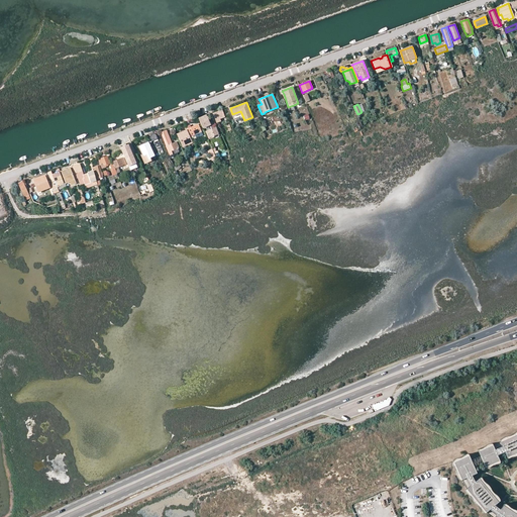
[(225,117),(222,110),(213,113),(216,122),(218,122),(217,119),(225,117)]
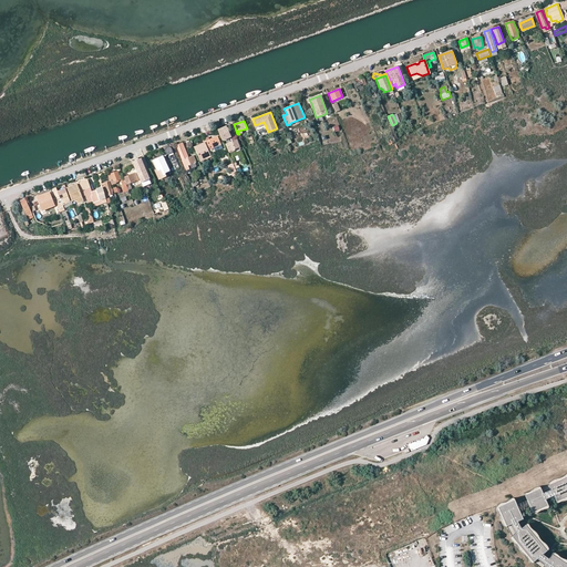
[(232,136),(227,125),(218,130),(223,141),(232,136)]
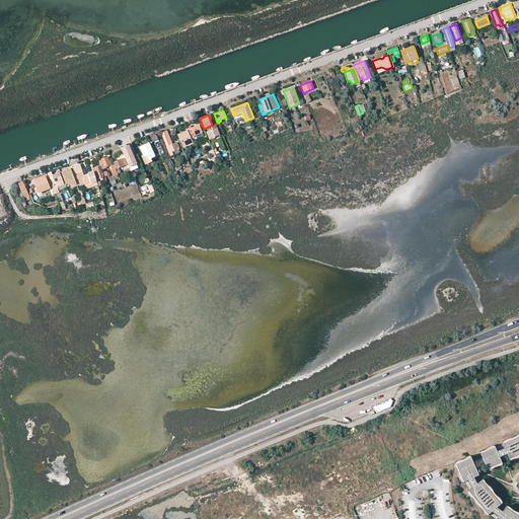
[(199,125),(190,129),(193,137),(202,132),(199,125)]
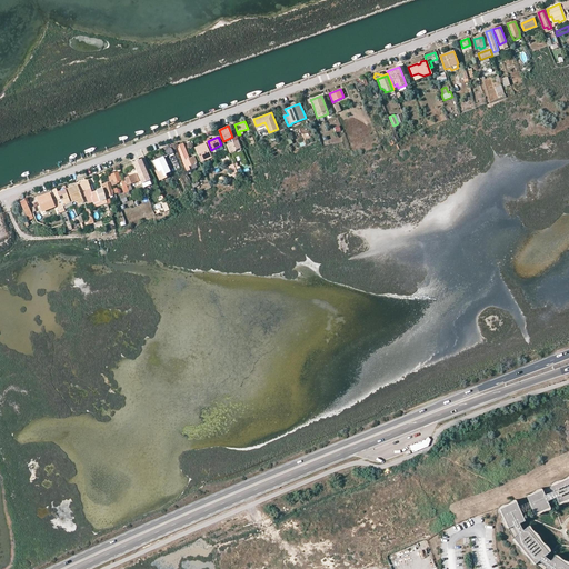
[(238,139),(227,145),(230,152),(233,150),(235,152),(237,151),(236,149),(241,147),(238,139)]
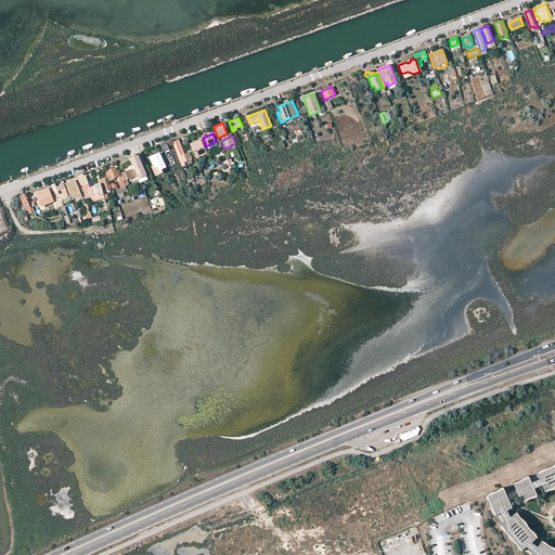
[(199,140),(190,144),(196,158),(203,155),(202,151),(204,150),(199,140)]
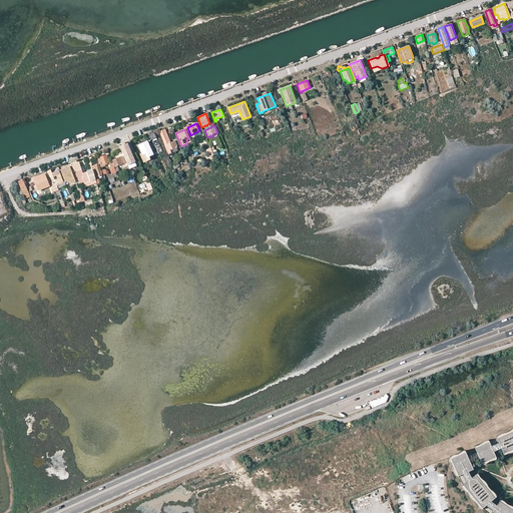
[(168,151),(178,146),(175,141),(171,142),(169,143),(163,130),(160,131),(166,147),(168,151)]
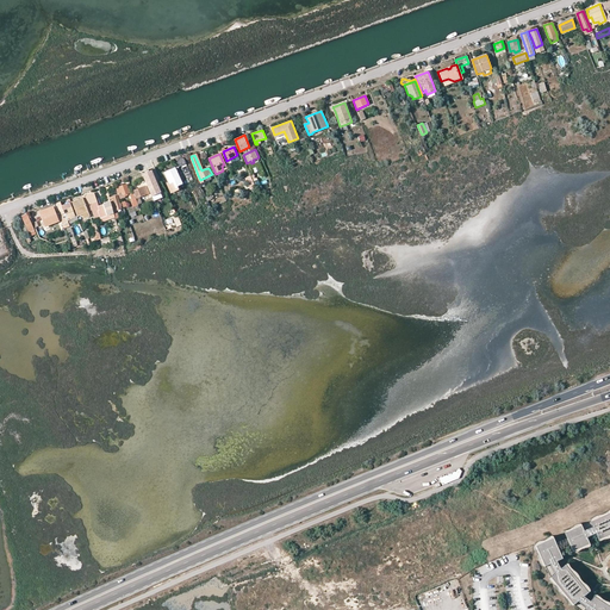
[(190,182),(194,180),(191,174),(188,167),(186,163),(185,161),(185,160),(184,159),(181,157),(179,159),(178,161),(178,162),(178,163),(179,167),(175,168),(184,185),(190,182)]
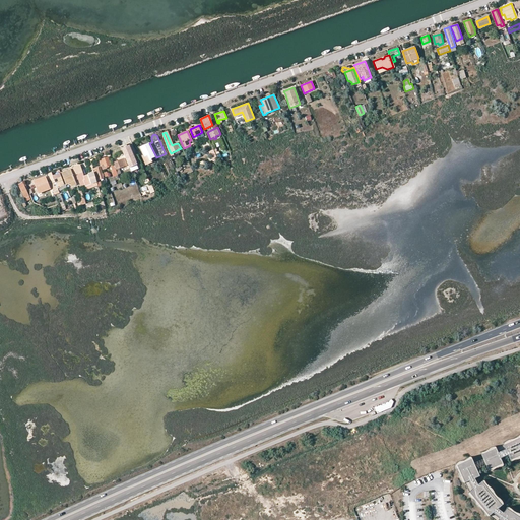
[(156,158),(156,157),(149,143),(148,144),(140,147),(144,155),(145,157),(143,158),(146,165),(156,158)]
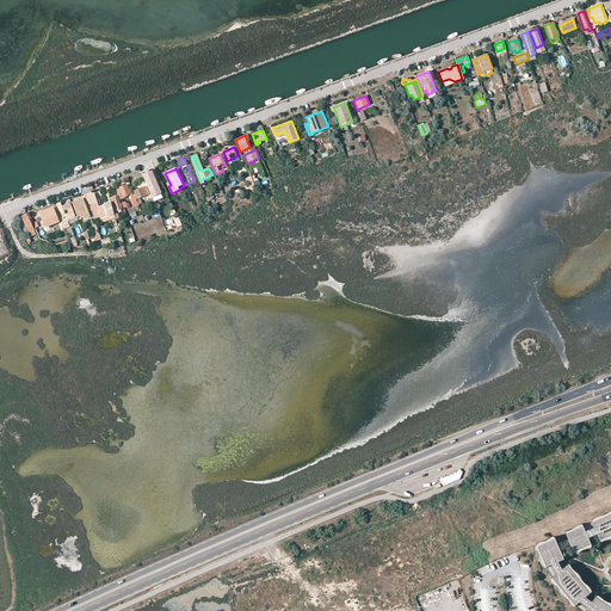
[(162,192),(153,170),(143,174),(153,196),(162,192)]
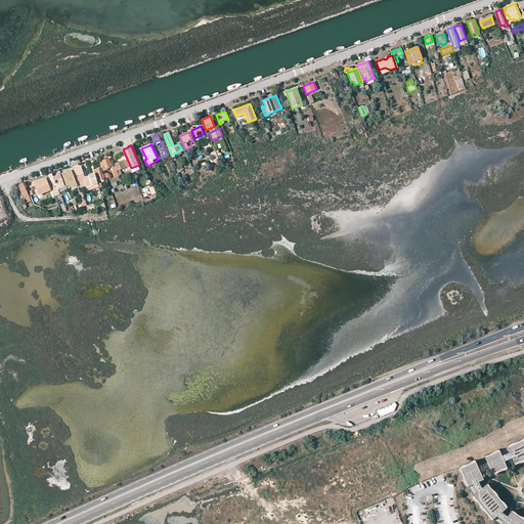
[(215,150),(211,153),(215,163),(219,161),(215,150)]
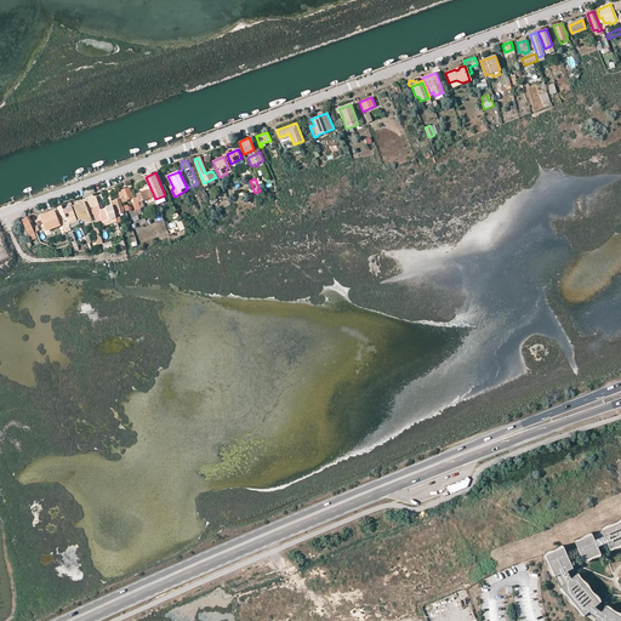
[(129,188),(121,191),(123,192),(119,193),(120,198),(124,197),(124,199),(127,198),(131,197),(130,192),(129,188)]
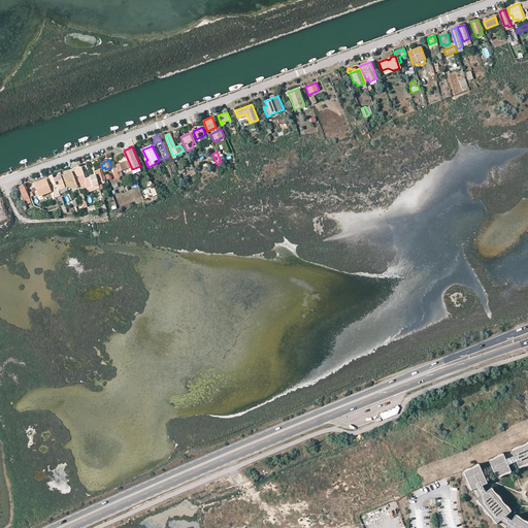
[(128,168),(126,162),(118,164),(116,165),(117,167),(119,171),(128,168)]
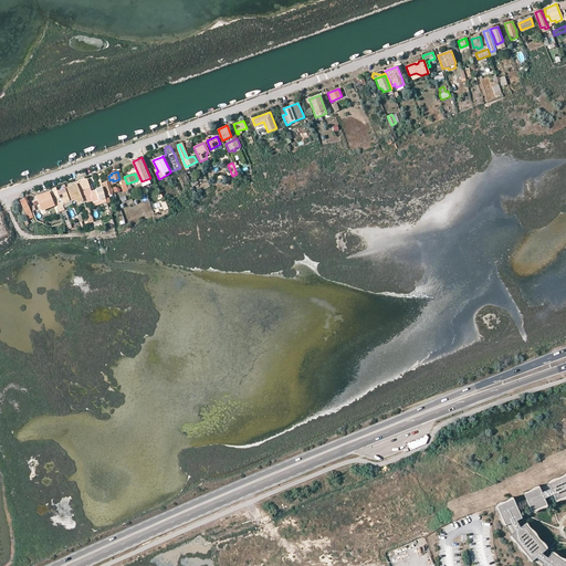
[(82,182),(79,184),(83,196),(86,195),(88,202),(93,200),(95,205),(107,200),(106,196),(103,186),(101,187),(92,190),(87,179),(81,181),(82,182)]
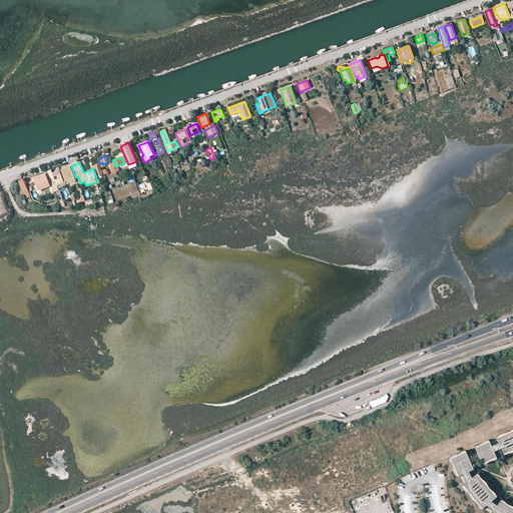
[(93,168),(96,177),(102,175),(98,164),(92,165),(93,168)]
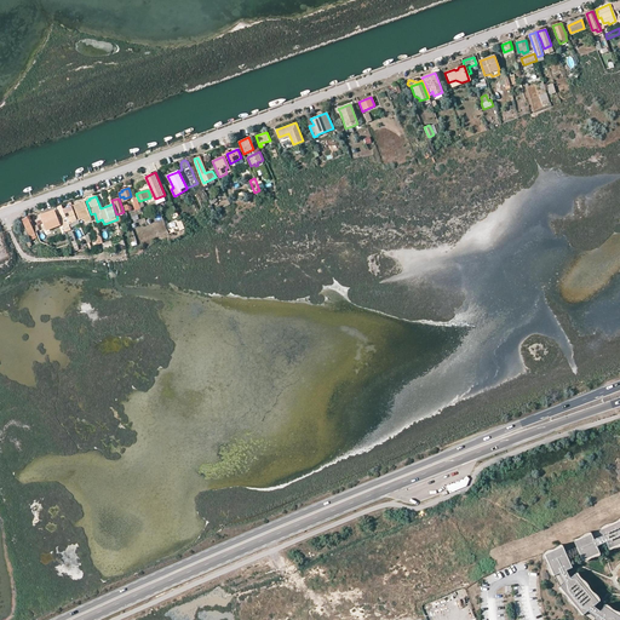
[(91,214),(86,201),(74,206),(79,219),(84,218),(86,223),(92,220),(90,214),(91,214)]
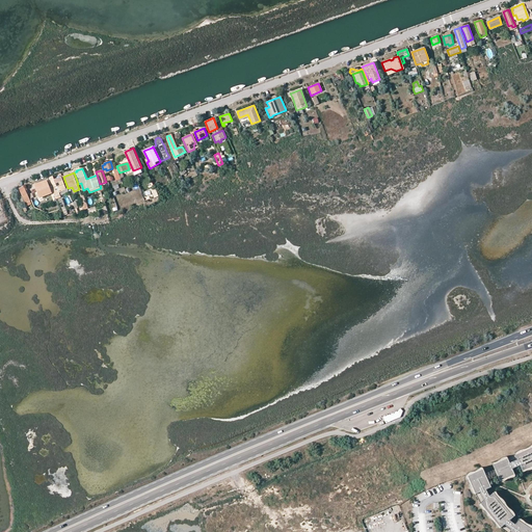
[(59,193),(57,190),(65,187),(61,177),(55,180),(53,176),(50,178),(53,185),(51,186),(55,196),(59,195),(59,193)]
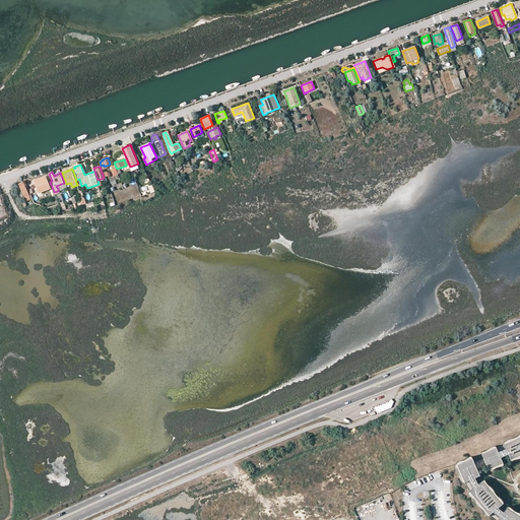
[(51,189),(46,177),(35,181),(38,190),(44,188),(45,191),(51,189)]
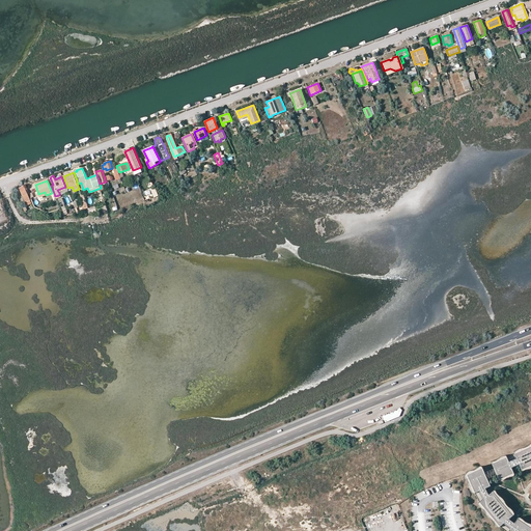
[(23,187),(19,188),(24,199),(28,197),(23,187)]
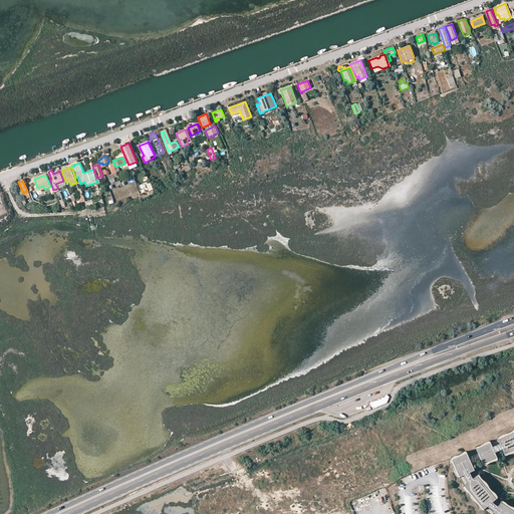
[(370,403),(372,409),(390,402),(388,396),(370,403)]
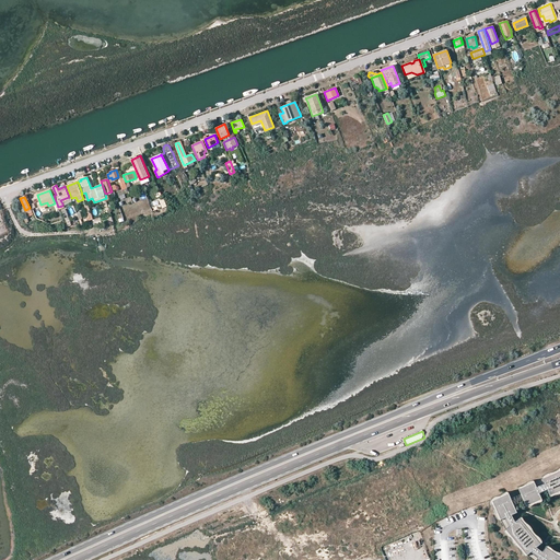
[(559,470),(518,490),(525,505),(540,498),(538,493),(547,489),(549,494),(559,489),(559,470)]
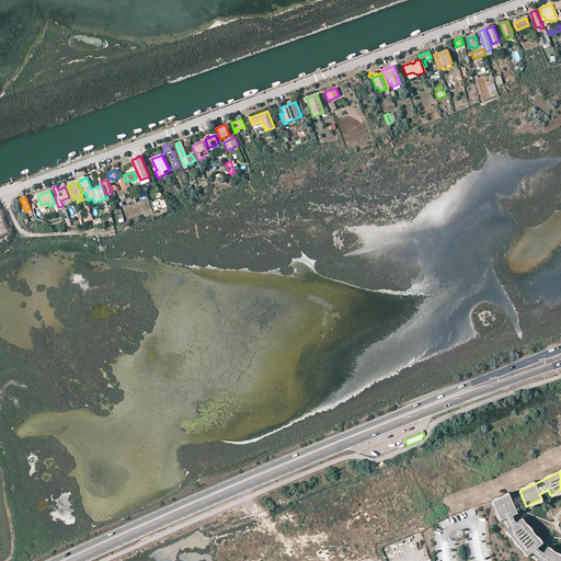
[(517,513),(510,495),(493,502),(501,521),(505,518),(511,527),(506,530),(527,557),(530,552),(539,559),(537,560),(560,560),(560,558),(546,548),(542,553),(537,549),(541,545),(519,519),(515,523),(512,516),(517,513)]
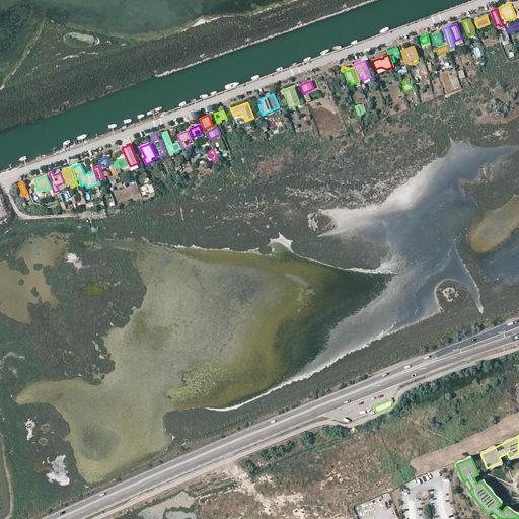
[(441,518),(440,515),(437,503),(436,497),(436,491),(430,491),(430,497),(431,504),(434,517),(434,518),(441,518)]
